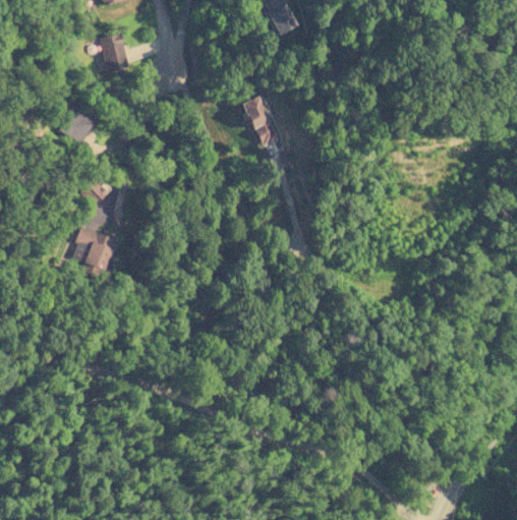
[(296,27),(285,0),(262,0),(267,11),(266,11),(276,36),(296,27)]
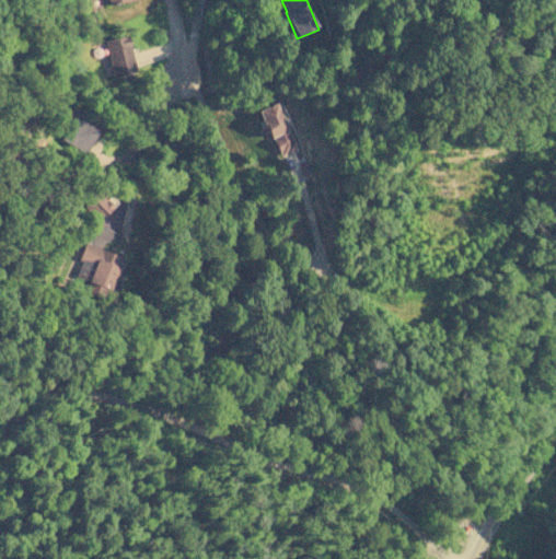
[(115,77),(138,72),(130,35),(107,41),(115,77)]
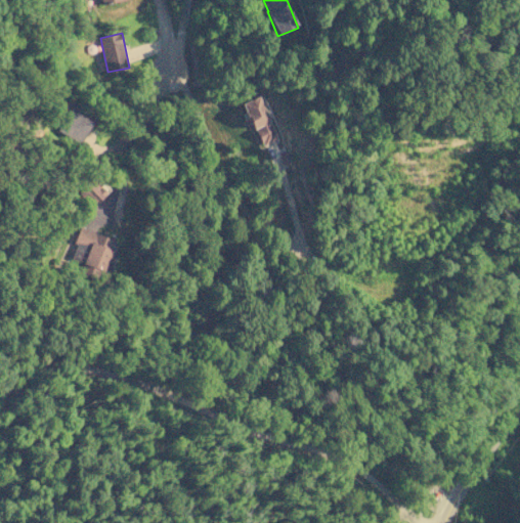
[(278,141),(262,96),(246,102),(261,146),(278,141)]
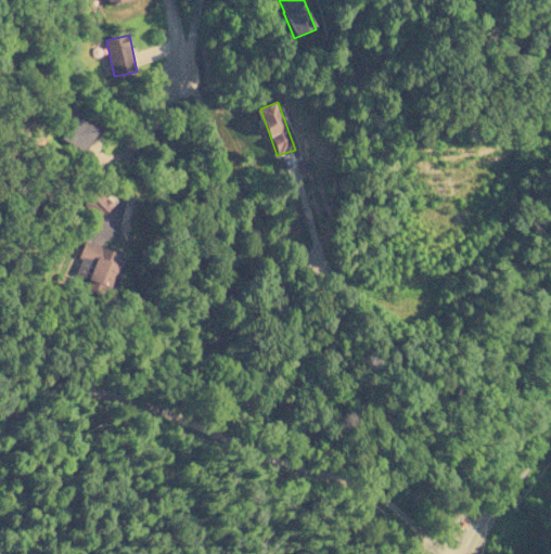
[(86,154),(102,128),(73,108),(66,118),(73,123),(63,138),(86,154)]
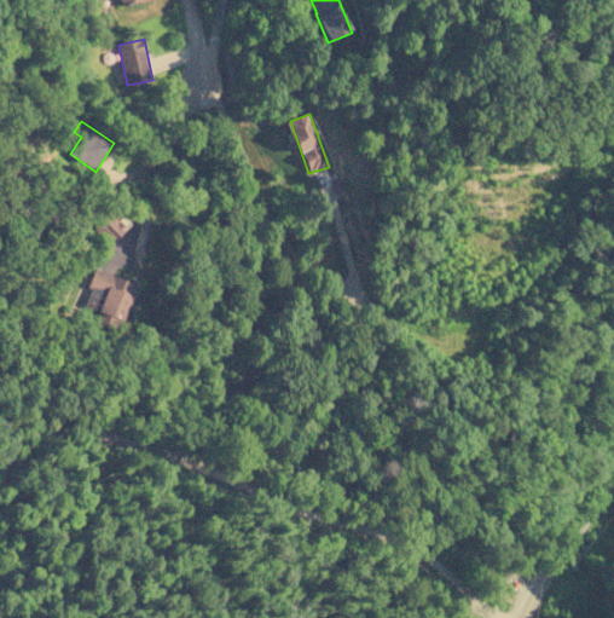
[(128,229),(113,212),(94,229),(110,246),(128,229)]
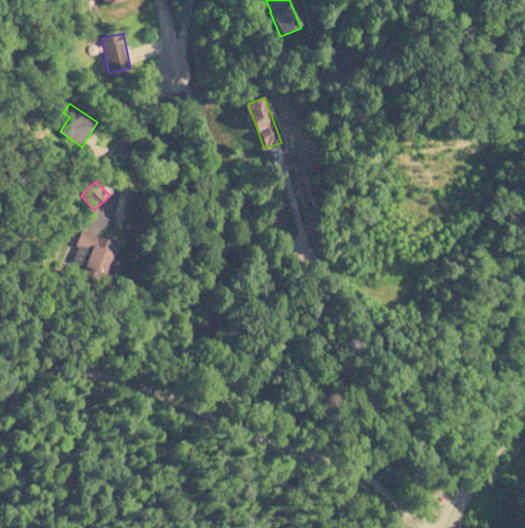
[(85,267),(82,275),(110,284),(120,255),(113,253),(117,242),(84,230),(72,261),(85,267)]
